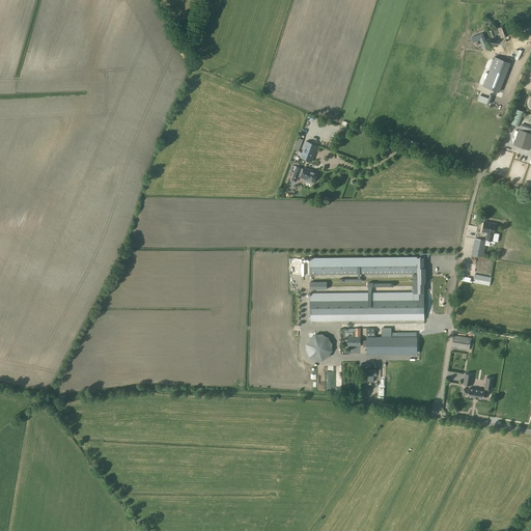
[(494,30),(493,30),(490,31),(492,37),(496,36),(495,35),(499,33),(501,37),(509,34),(506,25),(498,28),(498,29),(494,30)]
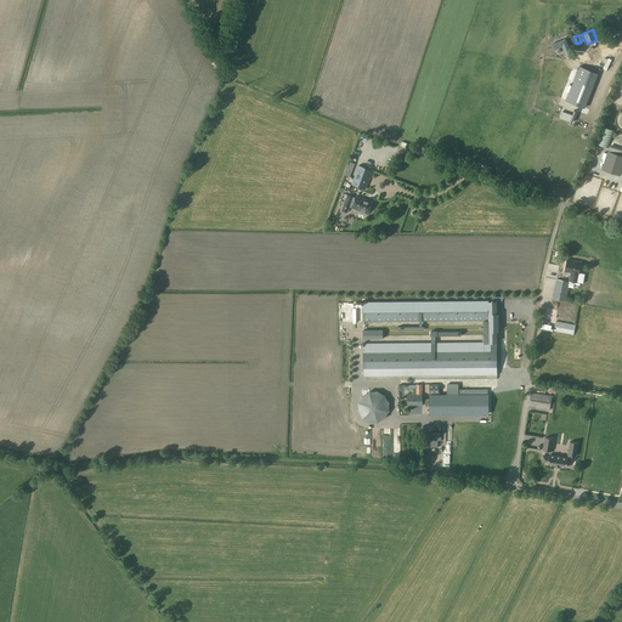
[(565,39),(552,44),(554,49),(561,46),(564,55),(570,54),(565,39)]
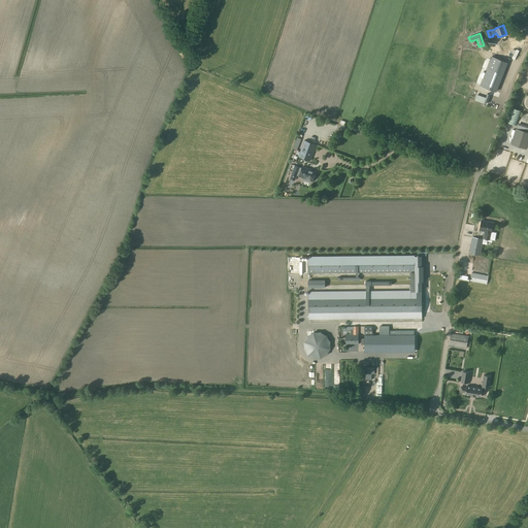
[(495,92),(506,62),(492,57),(481,86),(495,92)]
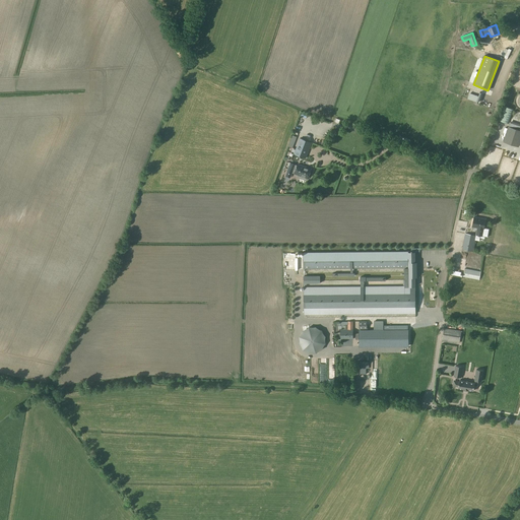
[(509,123),(514,110),(504,106),(498,120),(509,123)]
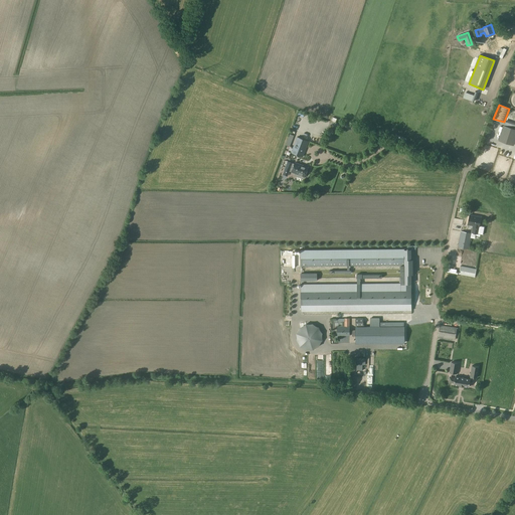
[(514,140),(514,129),(504,126),(499,141),(513,145),(514,140)]
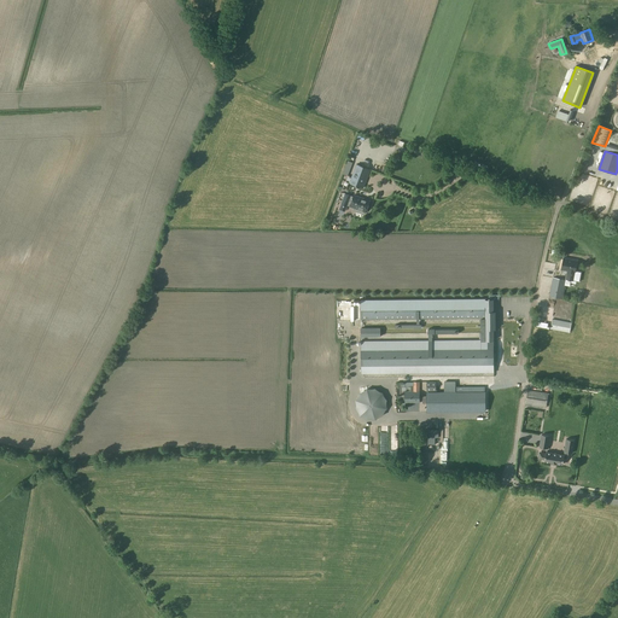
[(340,174),(345,176),(350,163),(344,162),(340,174)]
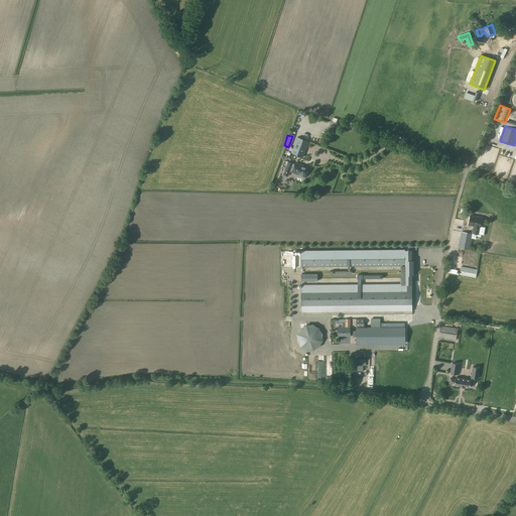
[(291,152),(303,157),(309,141),(297,137),(291,152)]
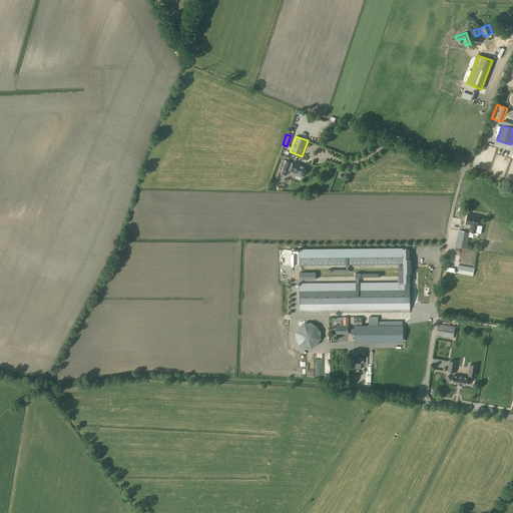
[(293,174),(302,178),(303,175),(304,176),(307,166),(294,161),(294,163),(291,162),(287,161),(285,167),(289,168),(291,169),(291,171),(294,172),(293,174)]
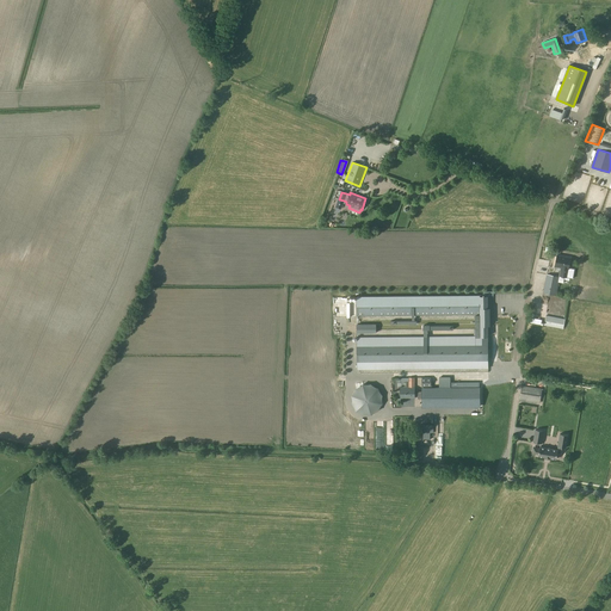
[(562,271),(568,272),(571,258),(557,255),(555,266),(563,267),(562,271)]
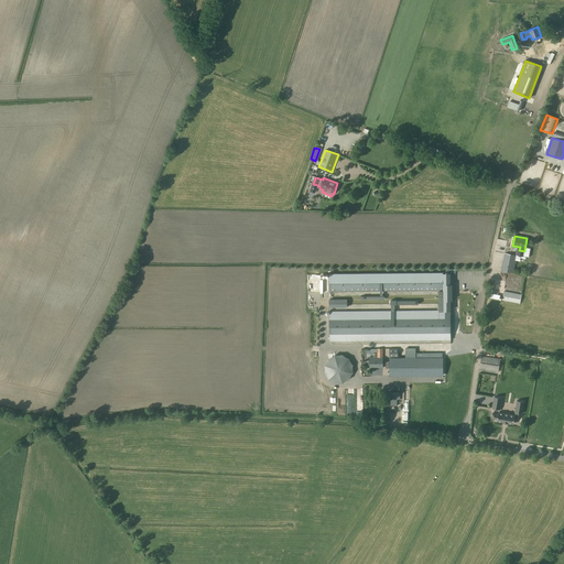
[(513,272),(517,256),(505,253),(501,270),(513,272)]
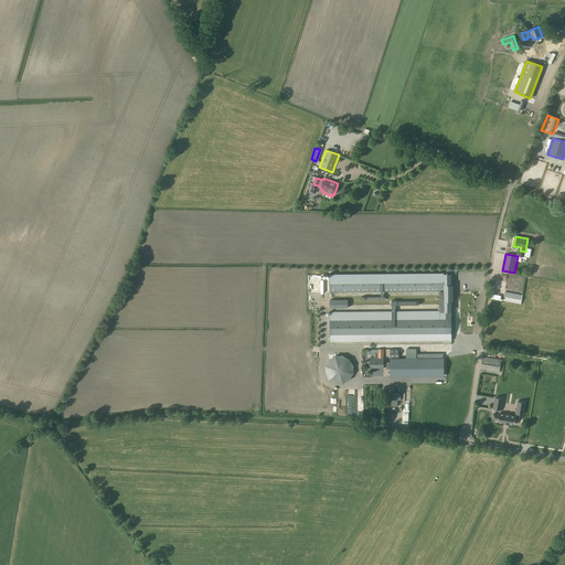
[(451,339),(451,305),(451,301),(451,285),(450,274),(450,269),(447,269),(447,274),(329,275),(330,291),(330,294),(331,294),(331,291),(438,290),(440,290),(440,295),(440,305),(440,311),(438,311),(330,312),(330,342),(361,341),(415,341),(451,340),(451,339)]
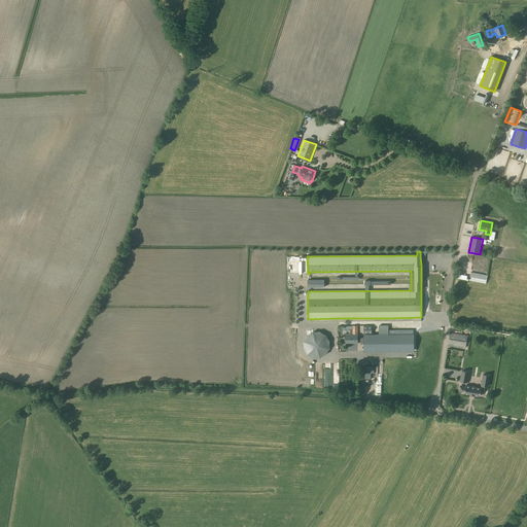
[(487,275),(470,272),(468,281),(486,284),(487,275)]
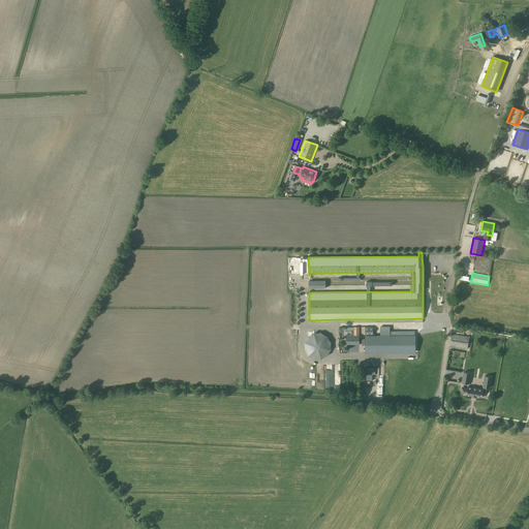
[(353,335),(353,330),(349,330),(349,335),(347,335),(347,345),(359,345),(359,335),(353,335)]
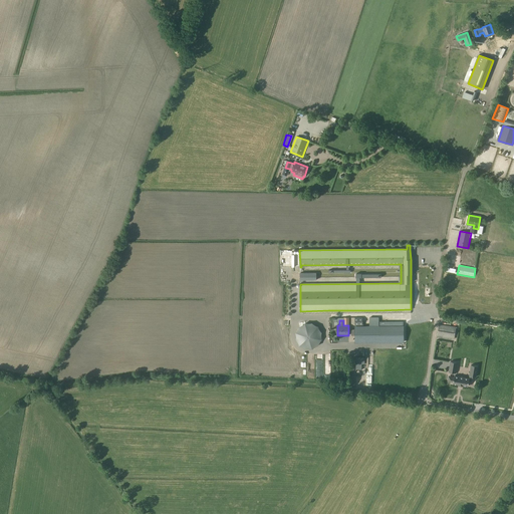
[(439,324),(437,336),(453,338),(455,326),(439,324)]
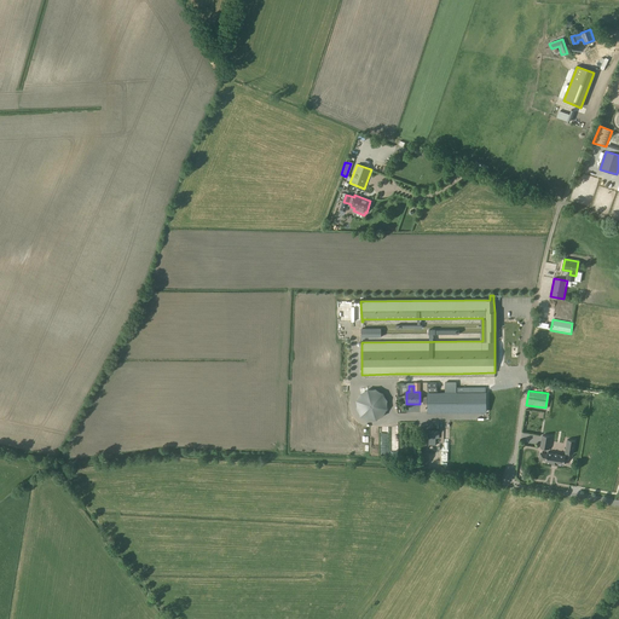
[(486,412),(486,393),(438,393),(437,393),(428,393),(428,412),(453,412),(486,412)]
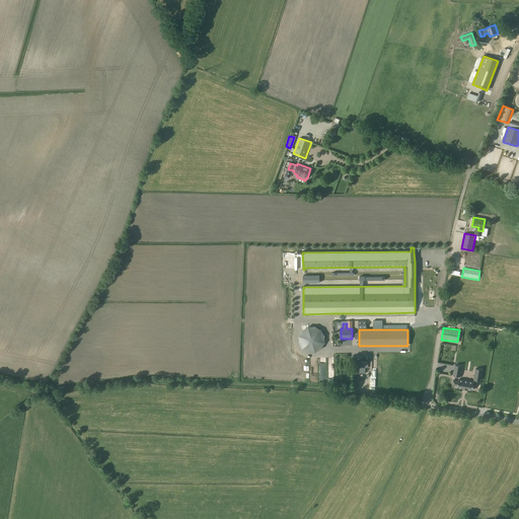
[(360,361),(359,373),(365,373),(365,368),(368,368),(368,361),(360,361)]
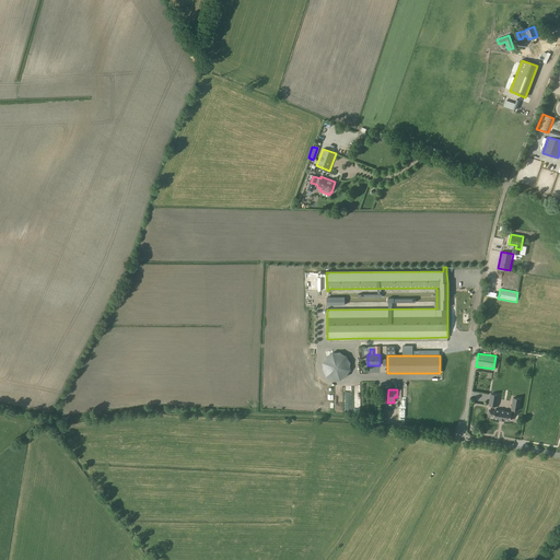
[(490,394),(488,405),(496,406),(498,395),(490,394)]
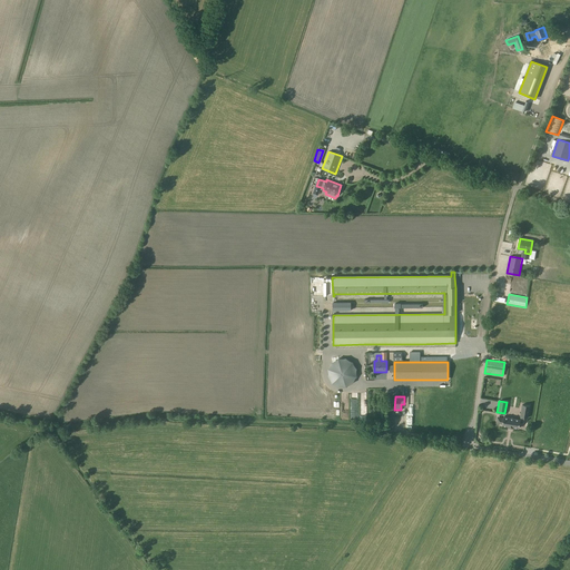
[(529,405),(522,404),(520,416),(520,420),(503,416),(502,425),(508,426),(508,428),(512,428),(512,426),(519,428),(520,423),(522,423),(523,418),(527,418),(529,405)]
